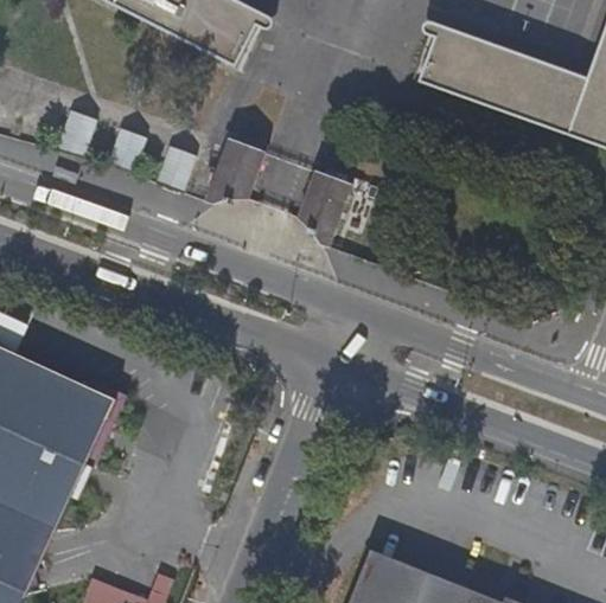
[(107,0),(242,68),(269,14),(242,0),(107,0)]
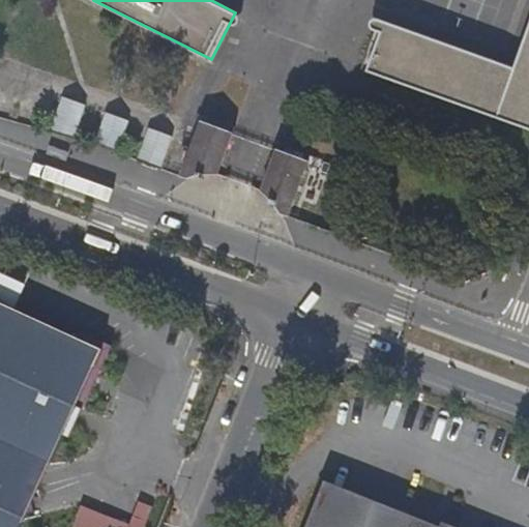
[(528,20),(512,66),(378,18),(360,66),(528,127),(528,20)]
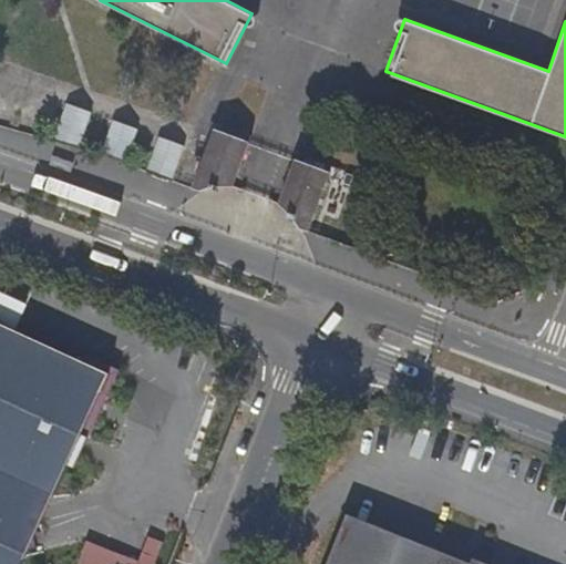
[(67,99),(51,139),(52,139),(76,145),(91,110),(67,99)]
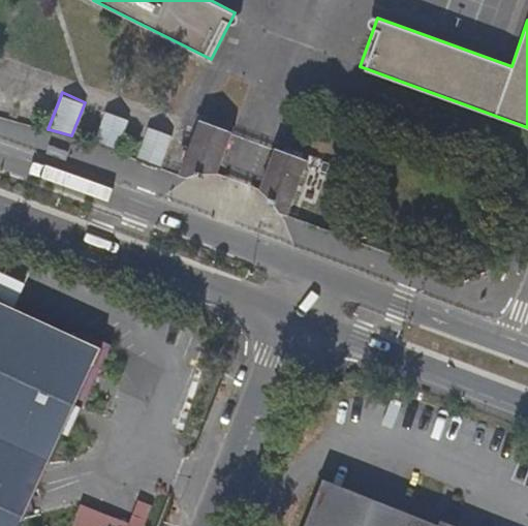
[(105,109),(92,142),(116,151),(128,118),(105,109)]
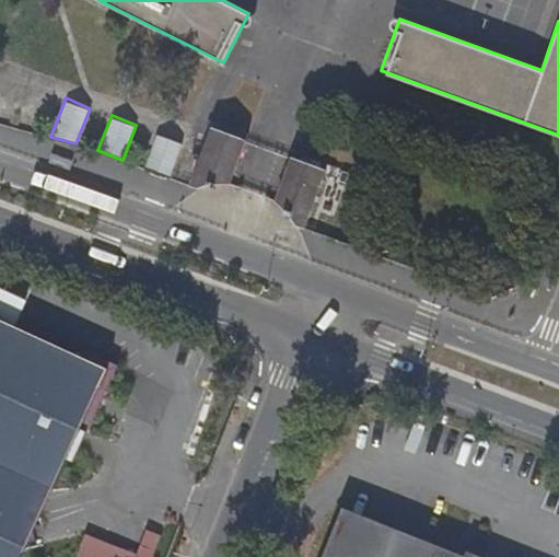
[(209,129),(188,184),(197,186),(213,186),(214,183),(229,182),(248,131),(209,116),(205,127),(209,129)]
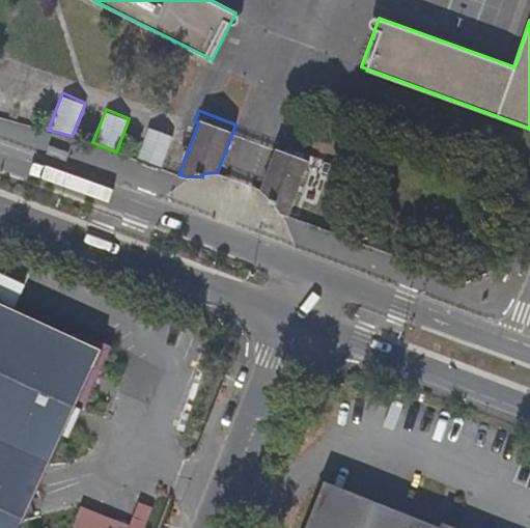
[(149,124),(136,158),(160,167),(172,133),(149,124)]
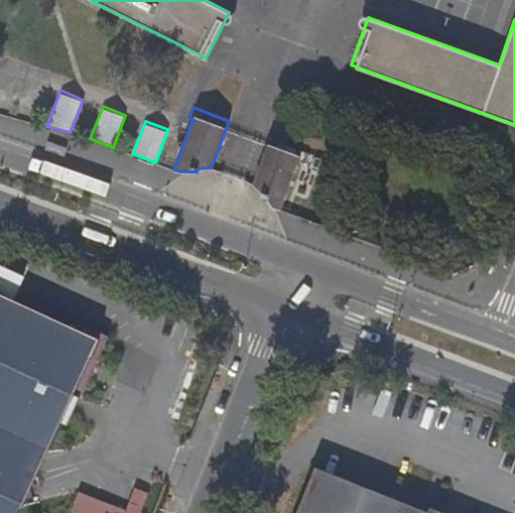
[(262,196),(272,205),(279,208),(299,159),(303,161),(307,151),(272,137),(254,184),(263,193),(262,196)]
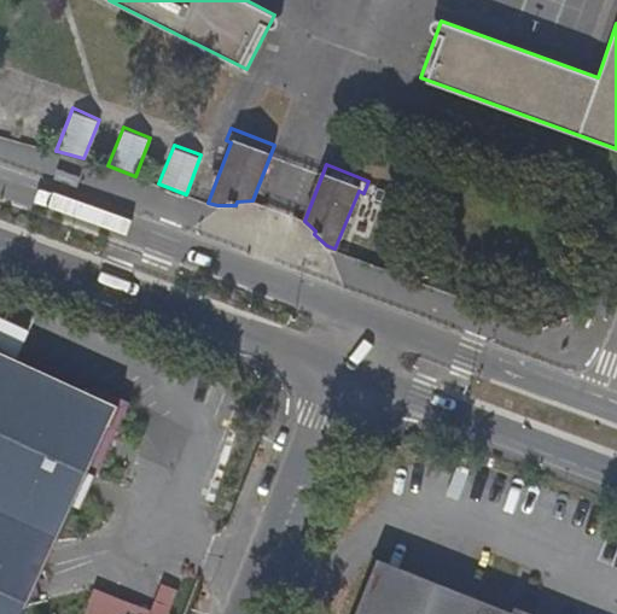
[(81,176),(58,168),(57,173),(56,177),(77,185),(81,176)]
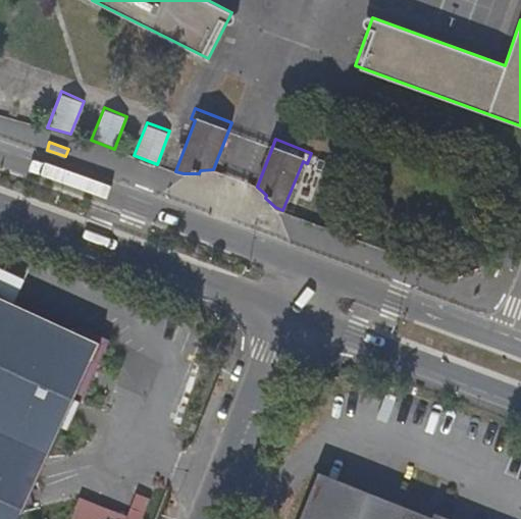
[(0,486),(66,328),(0,298),(0,486)]
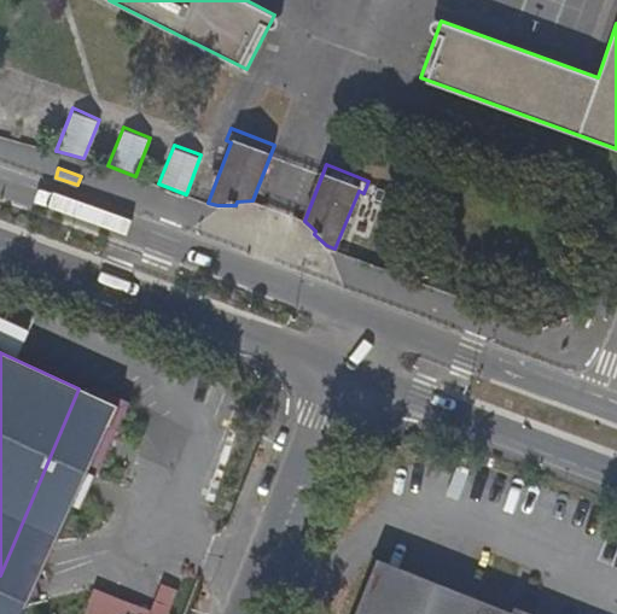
[(120,408),(79,389),(0,576),(0,613),(23,613),(33,596),(120,408)]
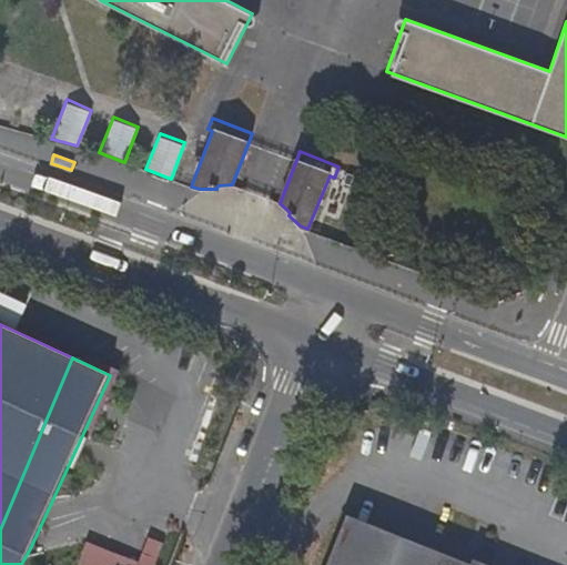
[(431,561),(434,552),(351,518),(347,527),(431,561)]
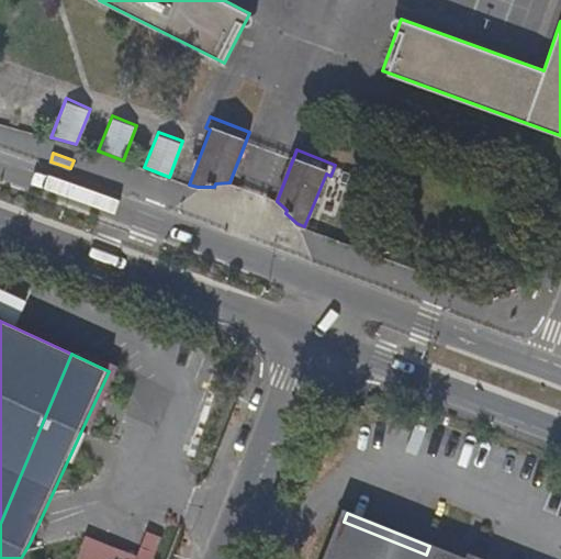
[(466,558),(462,558),(429,546),(426,555),(344,522),(341,521),(325,558),(483,558),(469,552),(466,558)]
